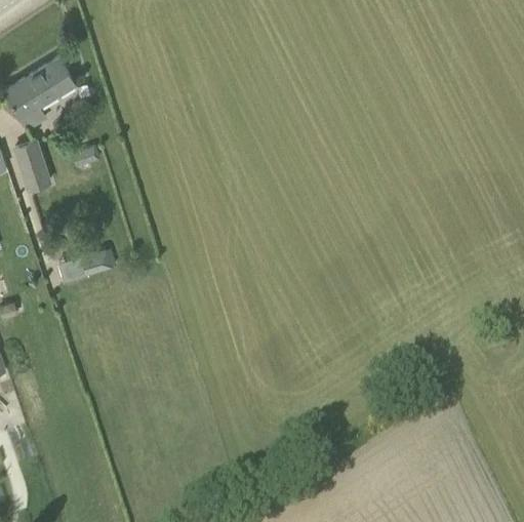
[(47,119),(41,108),(76,86),(59,58),(4,92),(29,131),(47,119)]
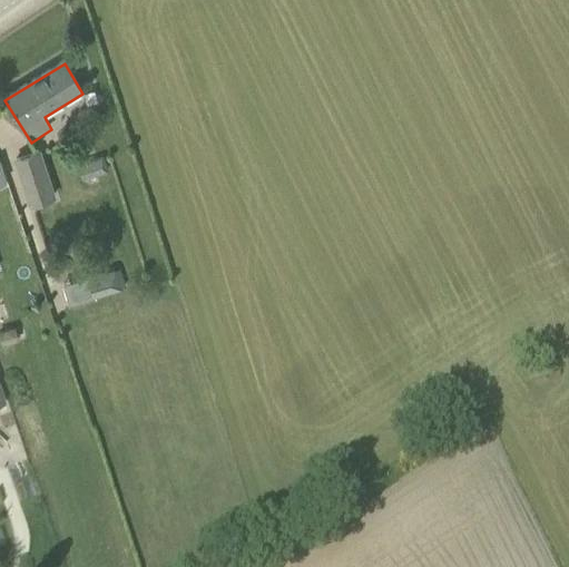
[(13,162),(30,209),(57,201),(41,153),(13,162)]
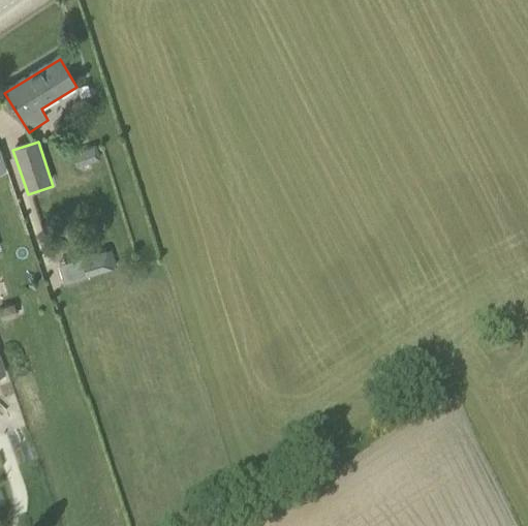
[(85,151),(89,164),(101,161),(97,148),(85,151)]
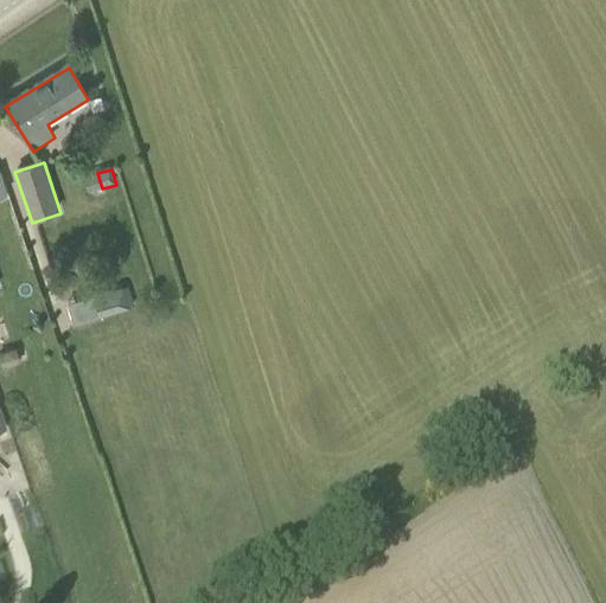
[(96,297),(102,318),(135,308),(129,288),(96,297)]
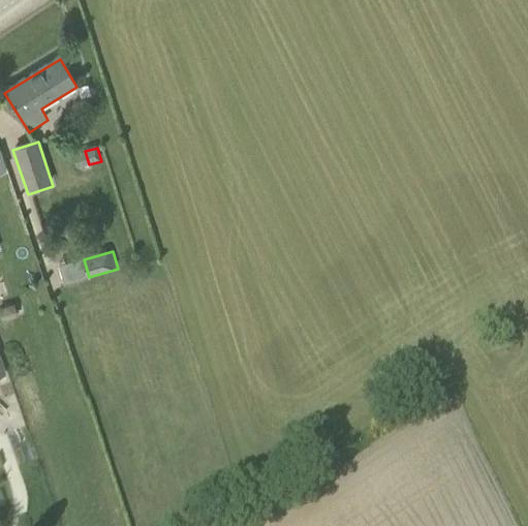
[(16,307),(0,311),(3,322),(19,318),(16,307)]
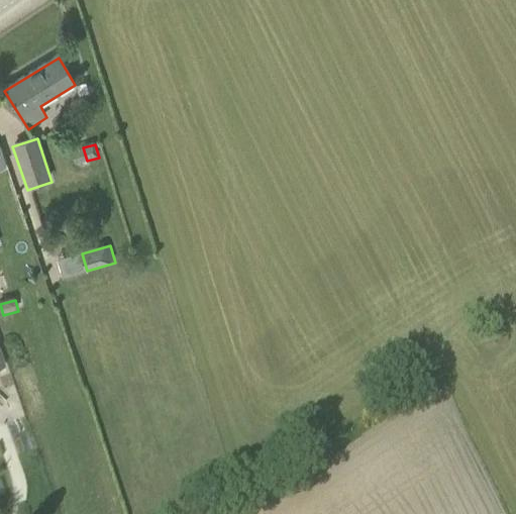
All buildings are outlined.
